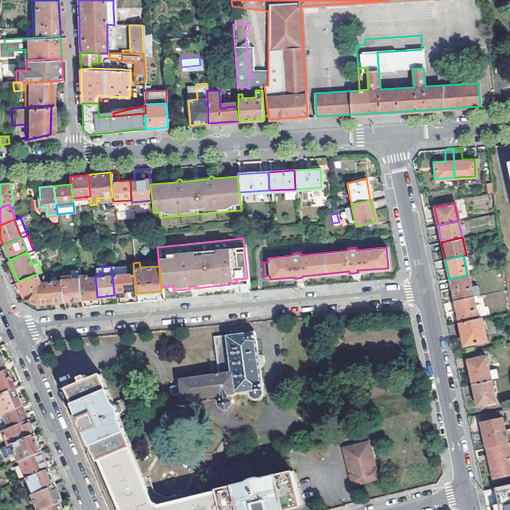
[(102,267),(94,268),(95,276),(100,276),(100,273),(102,273),(102,267)]
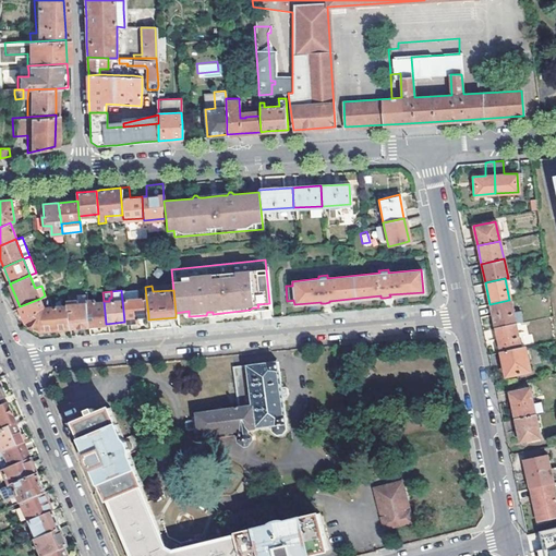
[(146,298),(122,300),(124,322),(137,321),(136,316),(148,315),(146,298)]
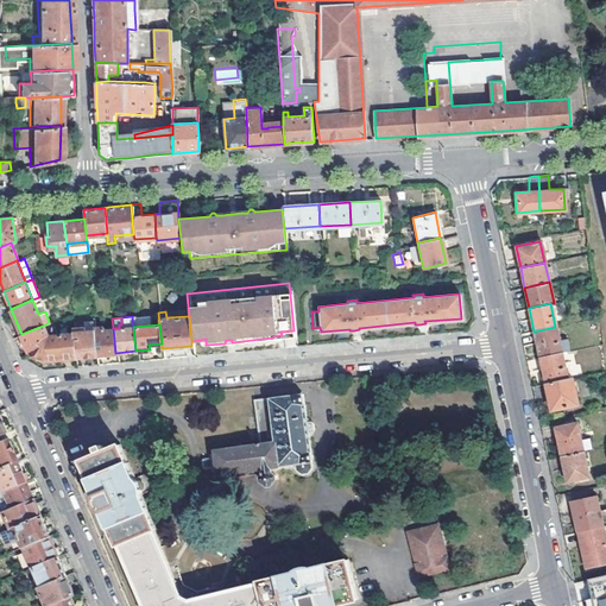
[(48,336),(43,326),(21,334),(27,349),(32,352),(37,341),(48,336)]
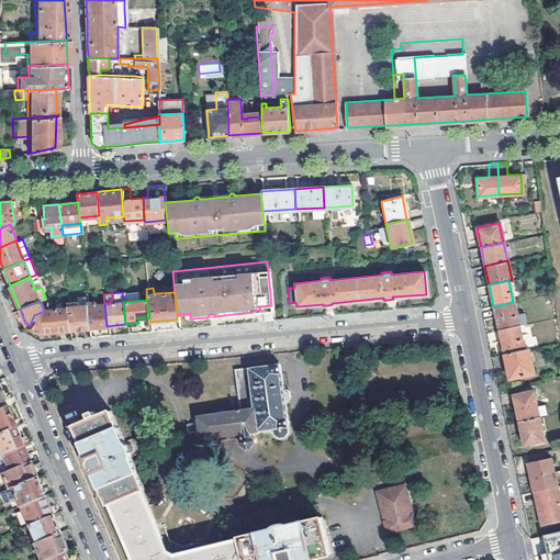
[(107,326),(104,303),(94,304),(93,301),(86,302),(86,305),(88,328),(107,326)]
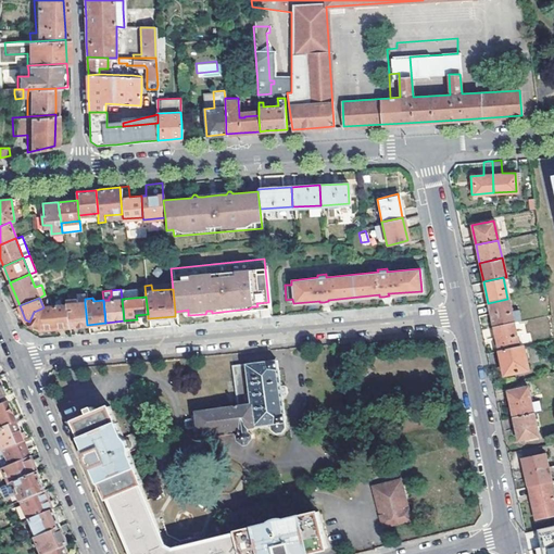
[(76,303),(76,299),(65,300),(66,302),(68,326),(87,325),(85,302),(76,303)]
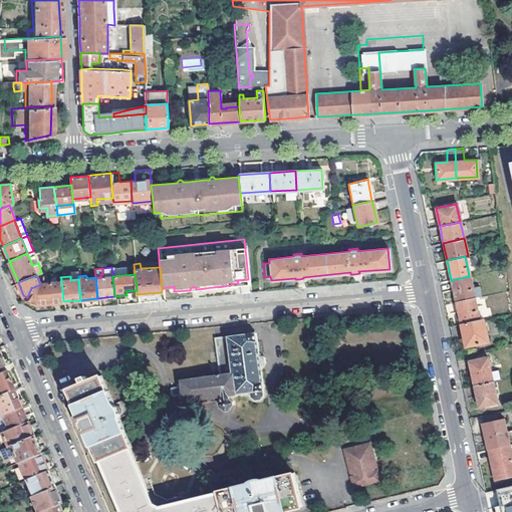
[(469,276),(451,280),(456,301),(474,297),(469,276)]
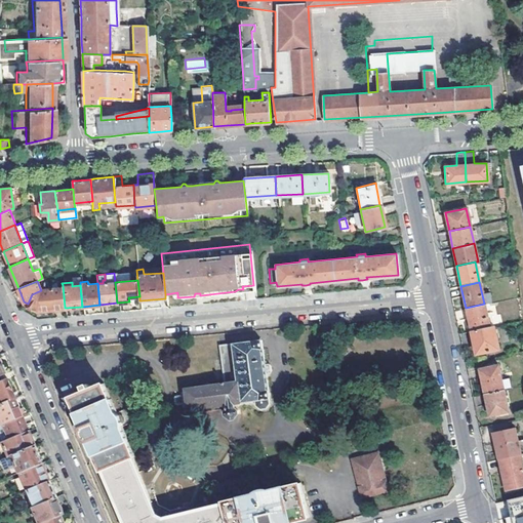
[(32,294),(28,304),(28,308),(31,310),(34,309),(38,311),(65,308),(63,285),(48,287),(41,290),(32,294)]
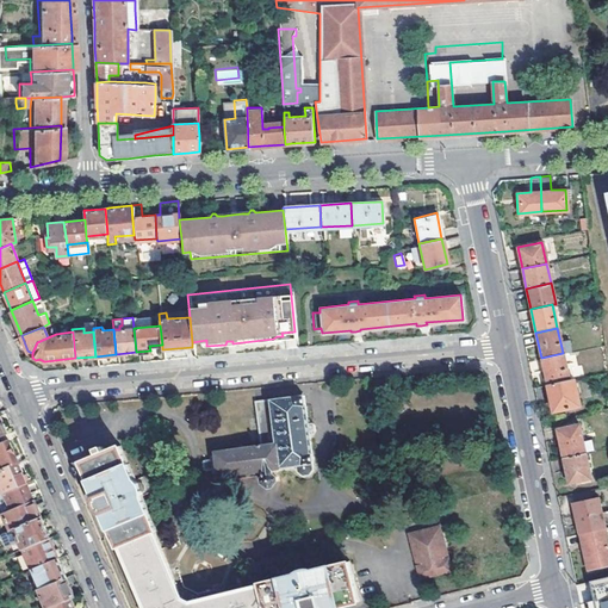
[(569,380),(563,353),(541,358),(546,385),(569,380)]
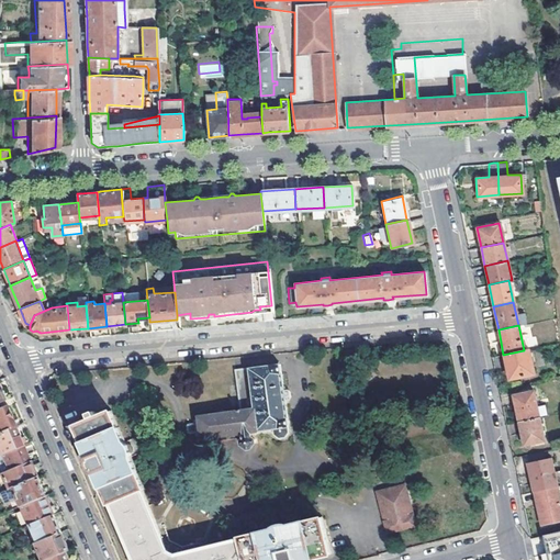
[(524,350),(503,355),(508,378),(533,373),(527,349),(524,350)]
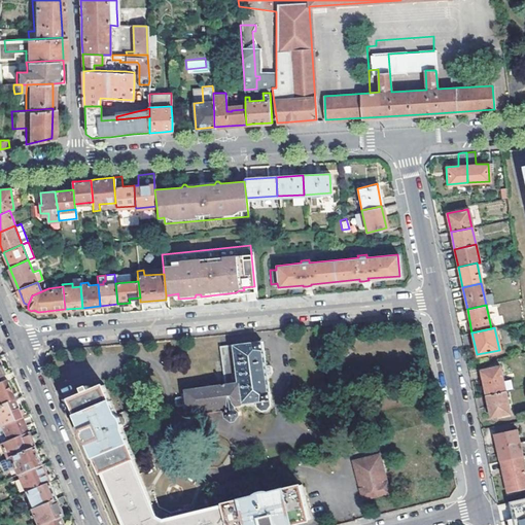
[(270,397),(260,341),(219,346),(224,384),(184,390),(184,393),(181,394),(181,396),(175,397),(173,400),(174,403),(176,404),(182,404),(182,406),(186,405),(187,409),(226,404),(226,407),(225,407),(225,410),(224,411),(224,415),(229,419),(233,419),(238,414),(237,409),(234,407),(233,403),(253,399),(254,405),(259,409),(266,408),(269,404),(268,398),(270,397)]
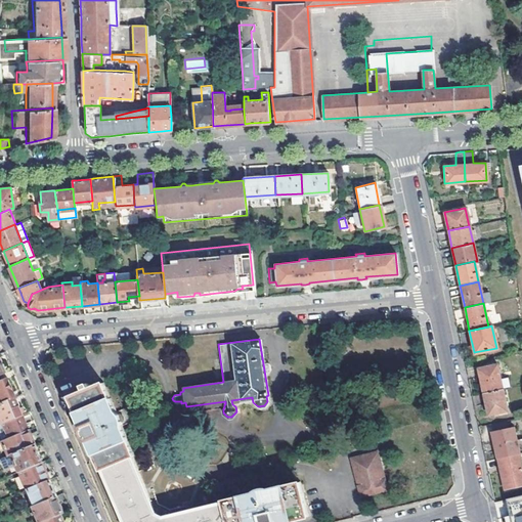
[(482,393),(502,389),(496,364),(492,365),(487,365),(477,368),(482,393)]
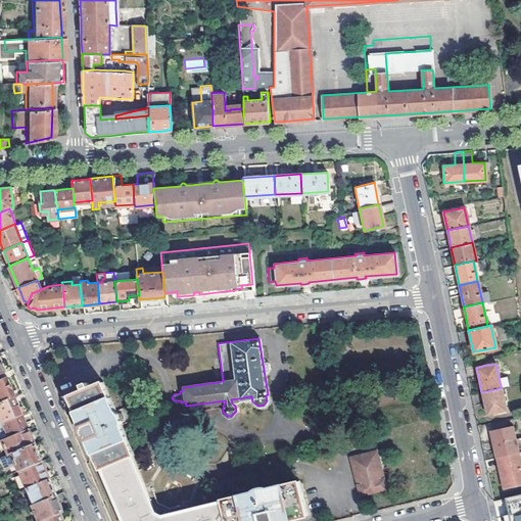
[(59,371),(47,376),(63,415),(76,410),(69,393),(59,371)]
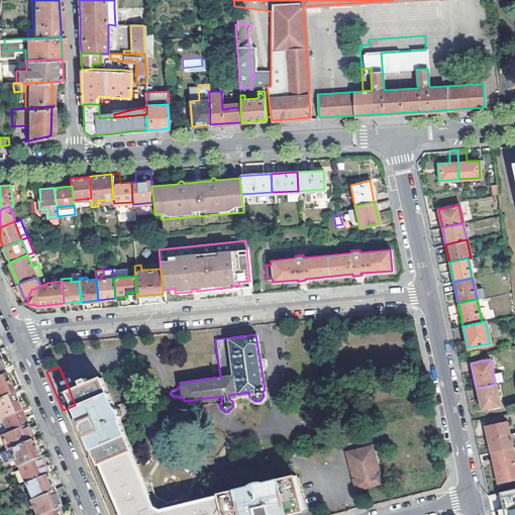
[(0,395),(12,390),(5,373),(0,375),(0,395)]
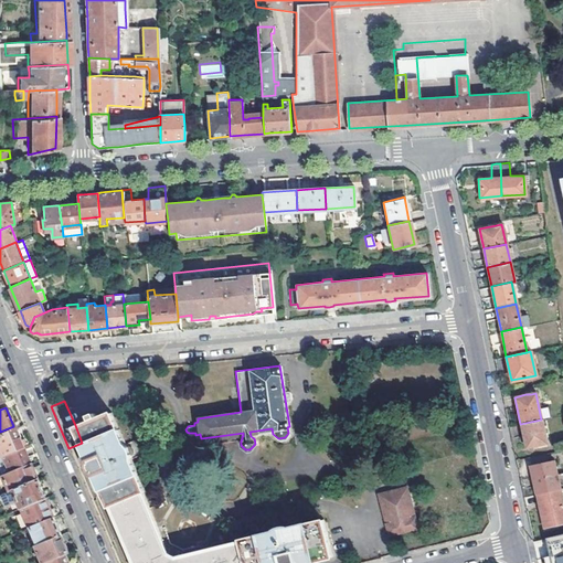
[(315,562),(315,561),(331,555),(321,518),(305,522),(305,520),(255,533),(255,534),(238,538),(240,540),(176,556),(168,552),(141,490),(142,489),(136,473),(137,473),(118,427),(117,428),(110,412),(75,425),(82,443),(68,448),(76,466),(86,460),(87,467),(92,470),(93,473),(94,473),(99,487),(101,487),(107,505),(109,505),(133,562),(315,562)]
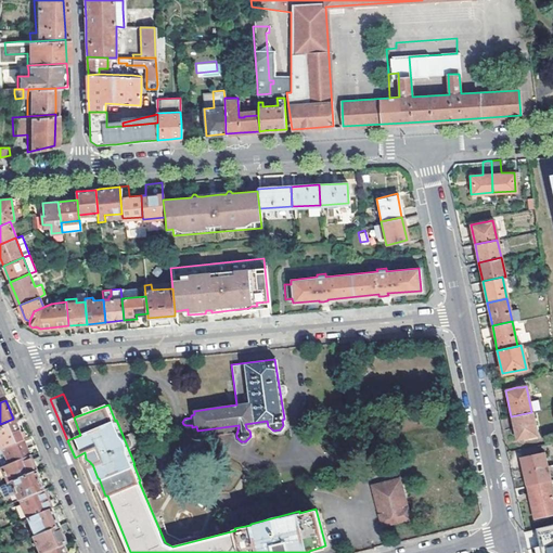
[(531,412),(511,416),(516,439),(536,435),(531,412)]
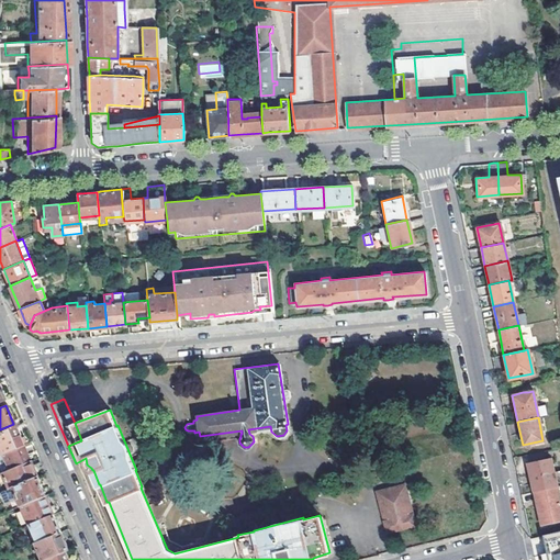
[(0,452),(2,451),(22,443),(13,424),(0,429),(0,452)]
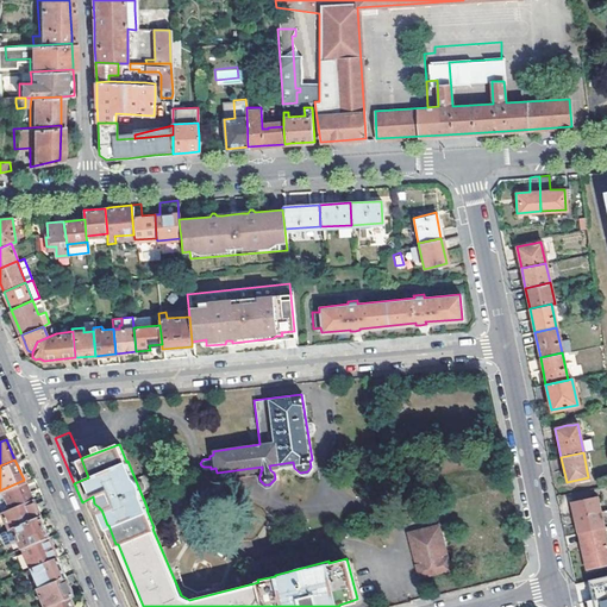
[(10,507),(31,498),(24,480),(2,489),(10,507)]
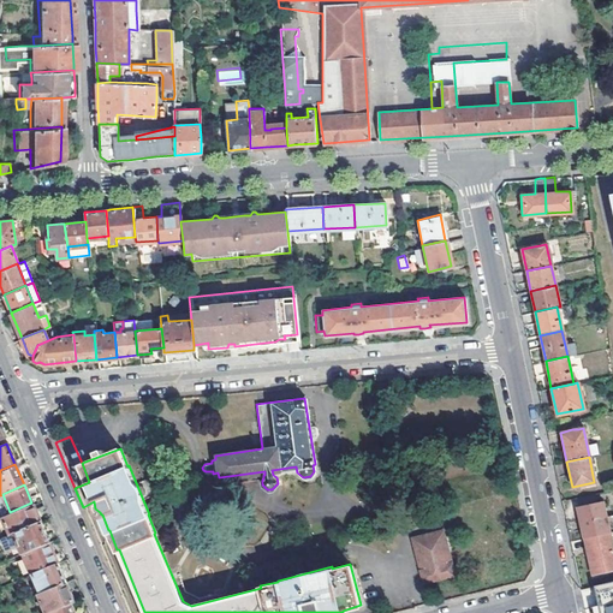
[(583,537),(608,533),(601,500),(576,506),(583,537)]
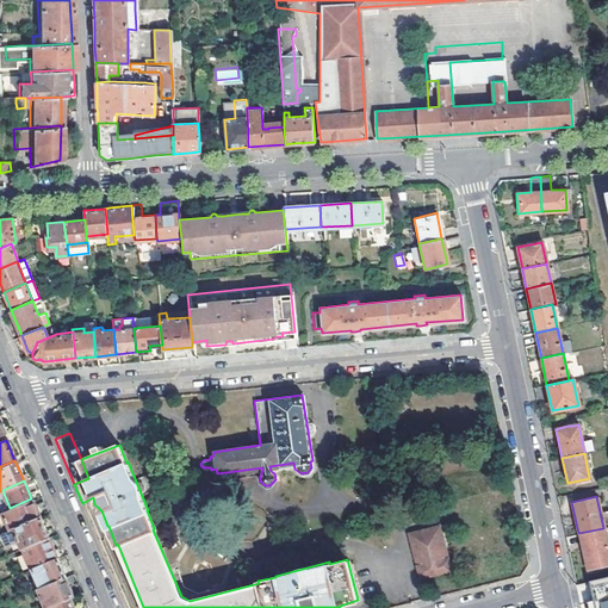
[(38,516),(31,498),(10,508),(1,512),(8,528),(12,527),(38,516)]
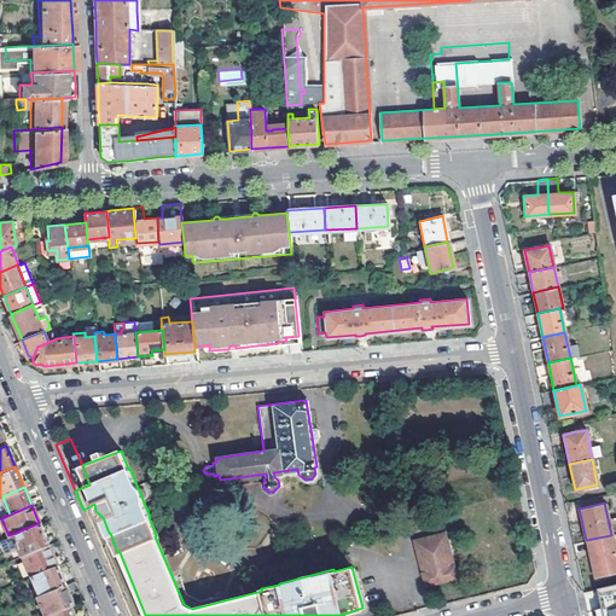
[(48,544),(39,523),(12,534),(22,556),(23,555),(48,544)]
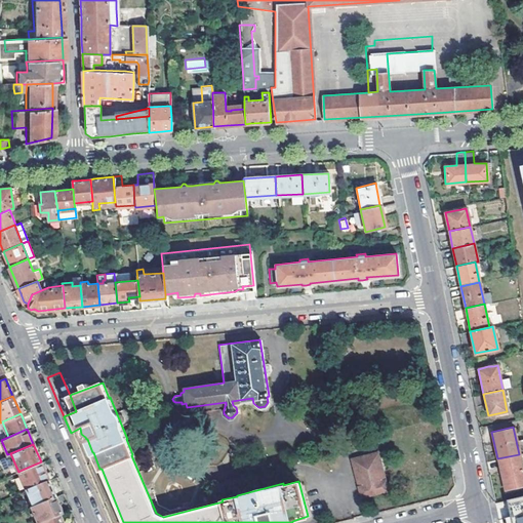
[(387,489),(377,451),(352,457),(361,495),(387,489)]
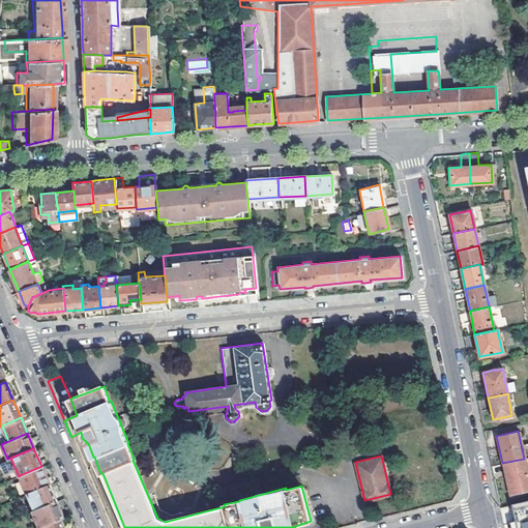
[(527,477),(524,459),(502,463),(509,496),(527,491),(527,477)]
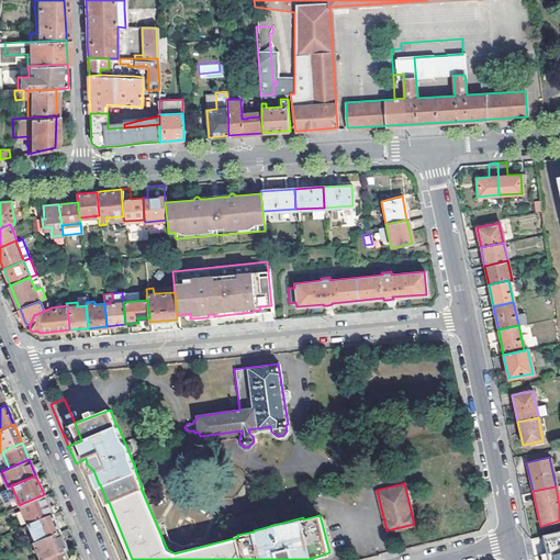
[(30,523),(52,514),(44,494),(21,504),(29,523),(30,523)]
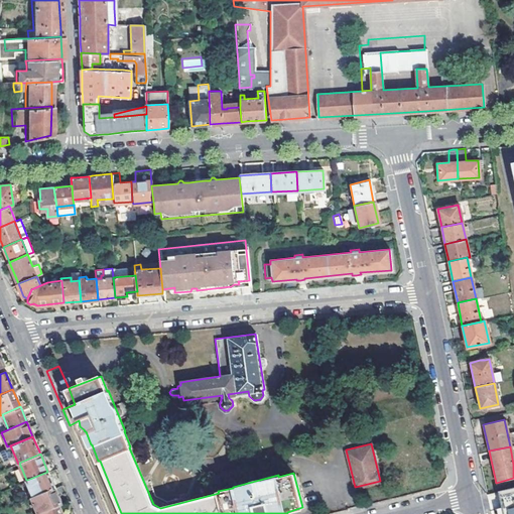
[(34,496),(54,487),(47,472),(27,480),(34,496)]
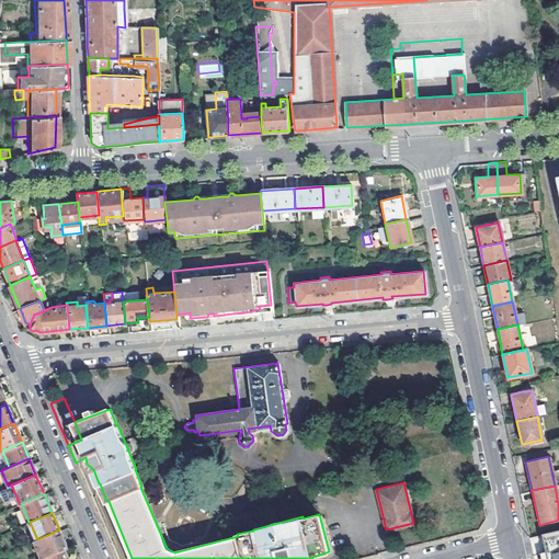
[(546,558),(558,558),(558,528),(540,533),(546,558)]
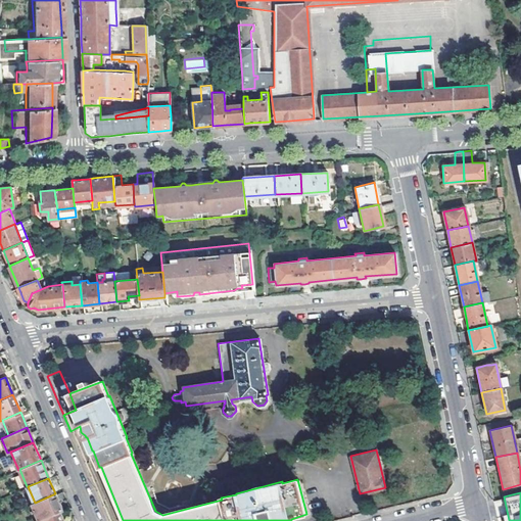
[(39,520),(59,511),(61,510),(55,493),(35,503),(33,504),(39,520)]
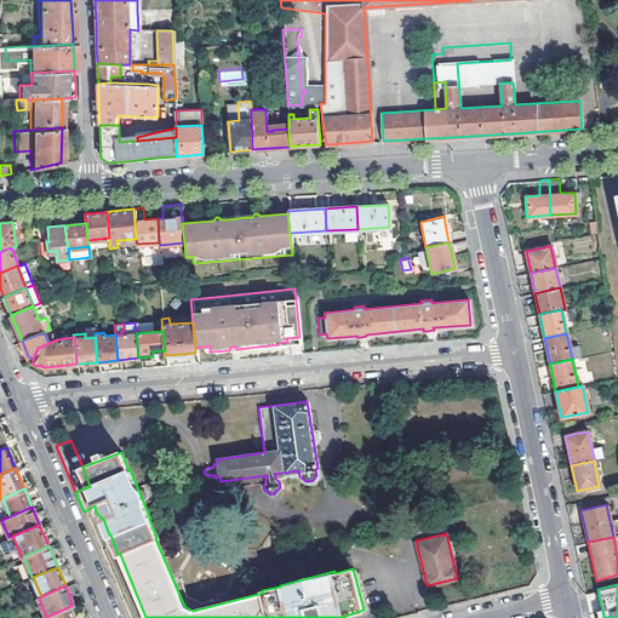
[(74,617),(70,606),(46,617),(43,617),(74,617)]
